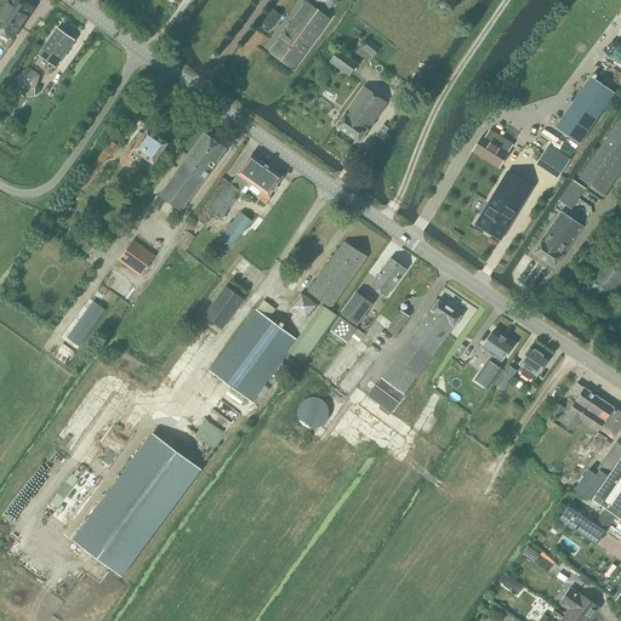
[(0,24),(15,36),(36,7),(27,0),(12,0),(0,17),(0,16),(0,24)]
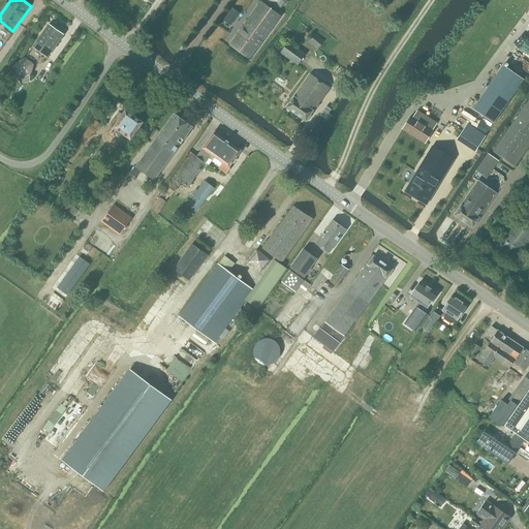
[(268,0),(268,3),(277,9),(288,5),(288,0),(268,0)]
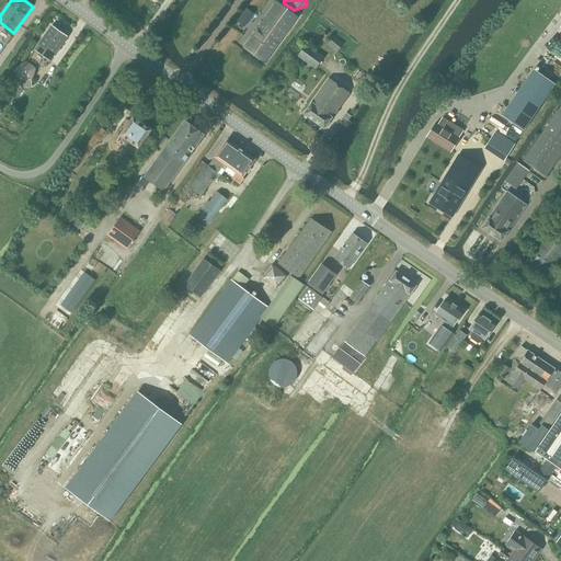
[(277,2),(244,47),(265,63),(298,18),(277,2)]
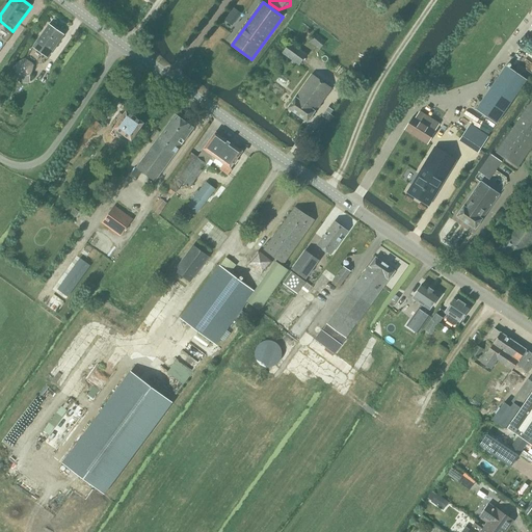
[(37,42),(33,48),(48,58),(64,35),(49,25),(37,42)]
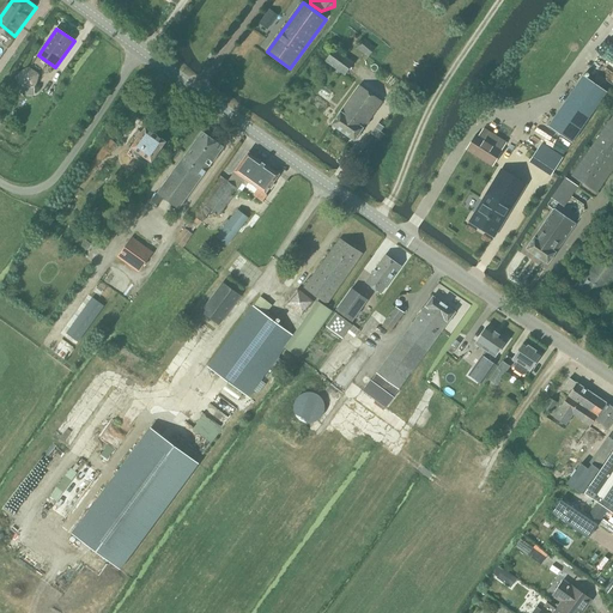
[(376,47),(353,30),(346,40),(369,56),(376,47)]
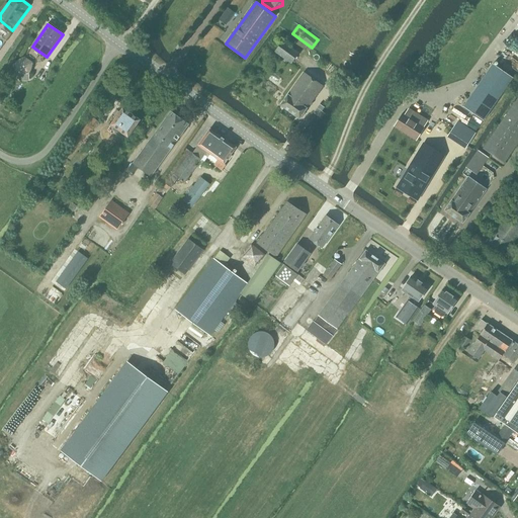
[(291,64),(299,54),(282,41),(275,52),(291,64)]
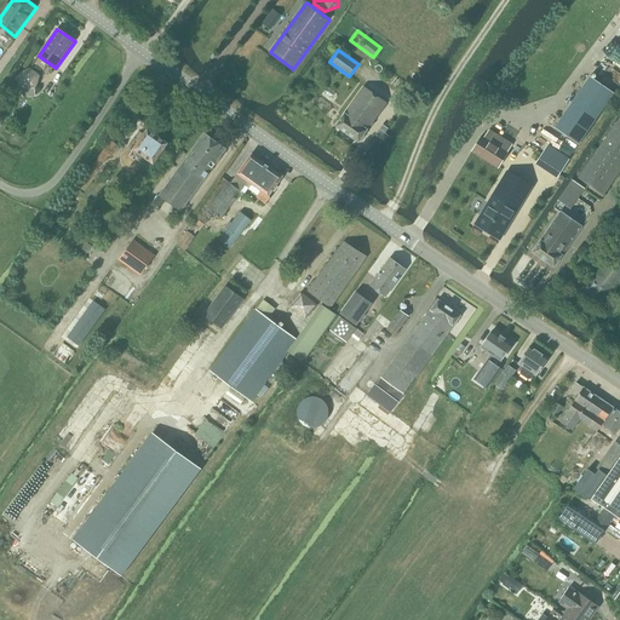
[(41,75),(29,67),(17,76),(22,90),(36,90),(41,75)]
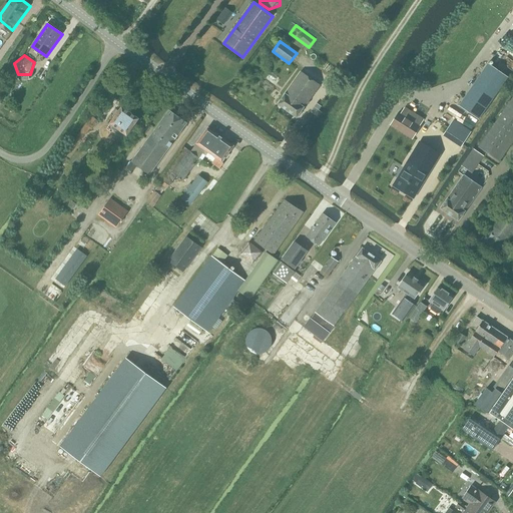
[(487,62),(458,104),(479,119),(509,77),(487,62)]
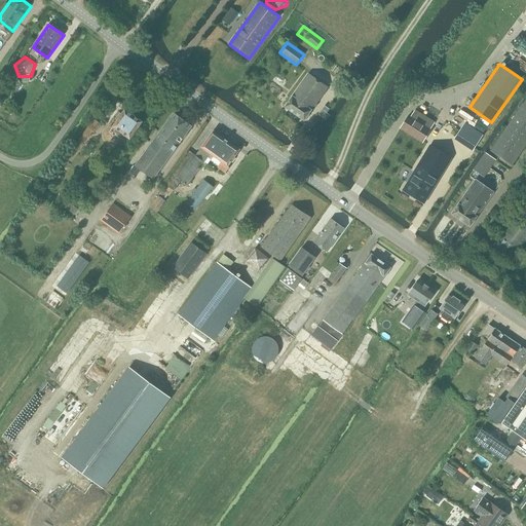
[(328,87),(309,74),(285,107),(304,121),(328,87)]
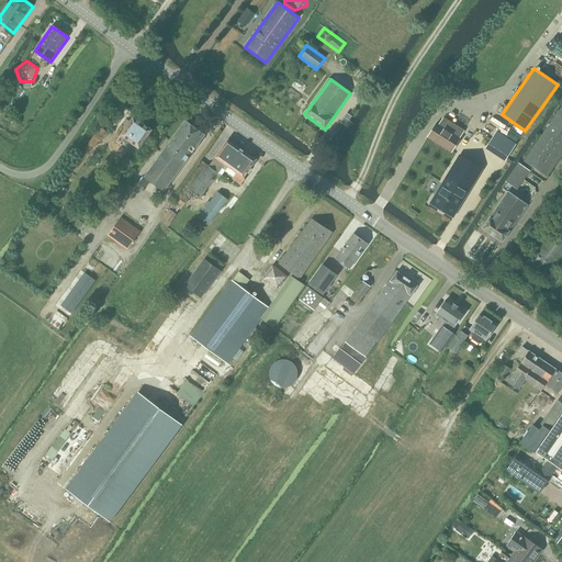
[(561,107),(525,161),(547,177),(561,155),(561,107)]
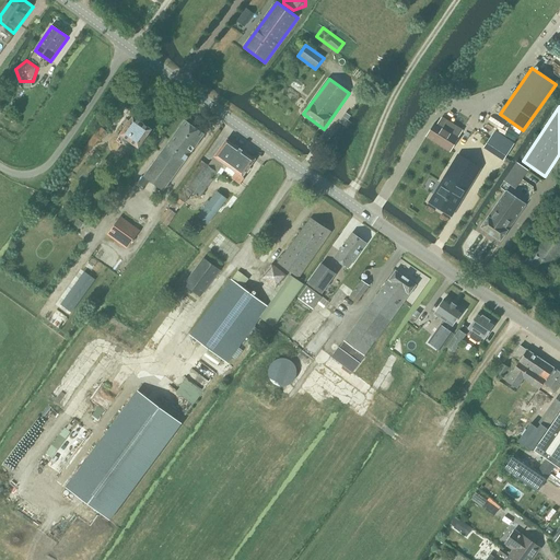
[(346,113),(339,123),(348,128),(351,123),(348,120),(351,117),(346,113)]
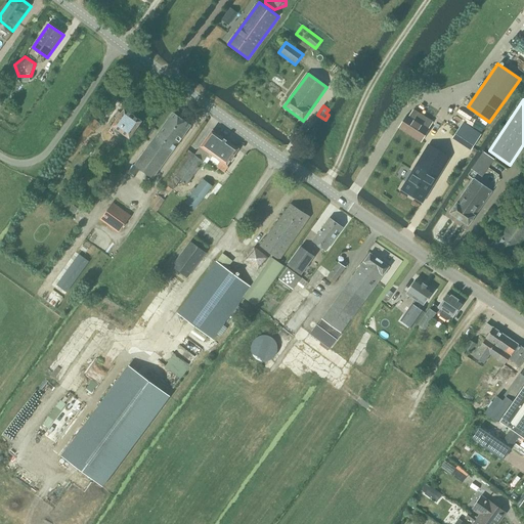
[(125,110),(113,126),(130,138),(141,122),(125,110)]
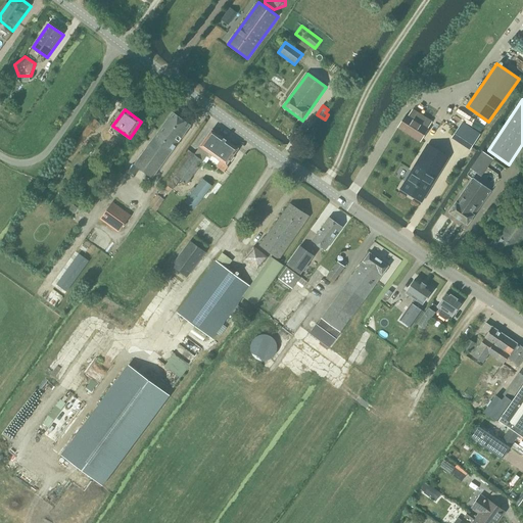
[(408,117),(403,115),(397,126),(421,140),(427,130),(432,122),(414,109),(408,117)]
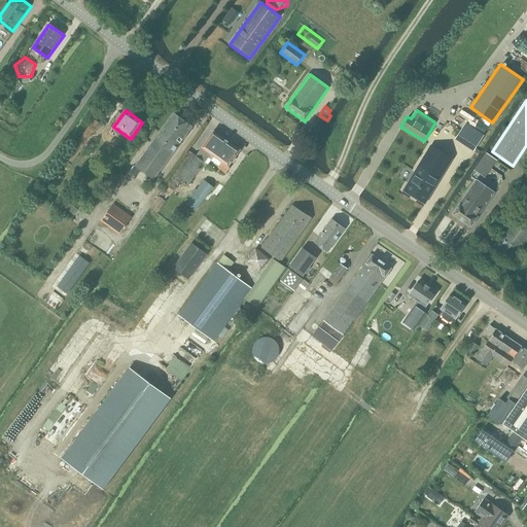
[(174,113),(136,167),(130,175),(135,179),(141,171),(153,180),(192,127),(174,113)]
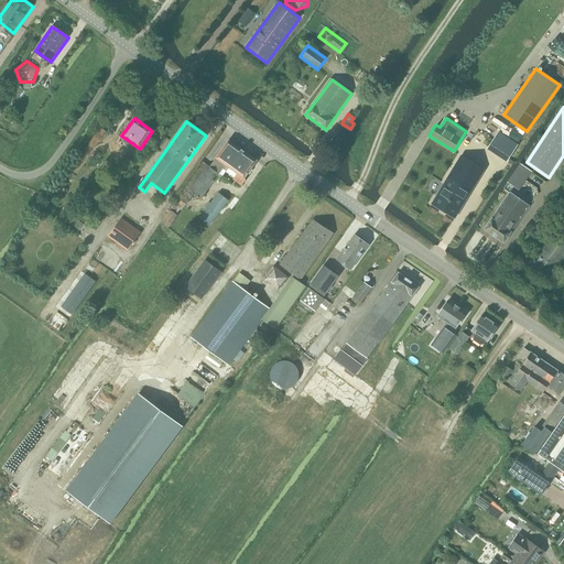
[(109,133),(101,128),(84,151),(89,154),(99,141),(101,143),(109,133)]
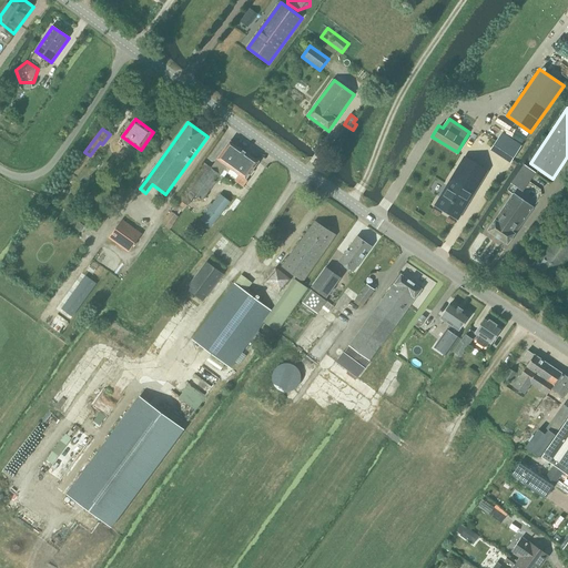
[(490,150),(510,163),(521,145),(501,132),(490,150)]
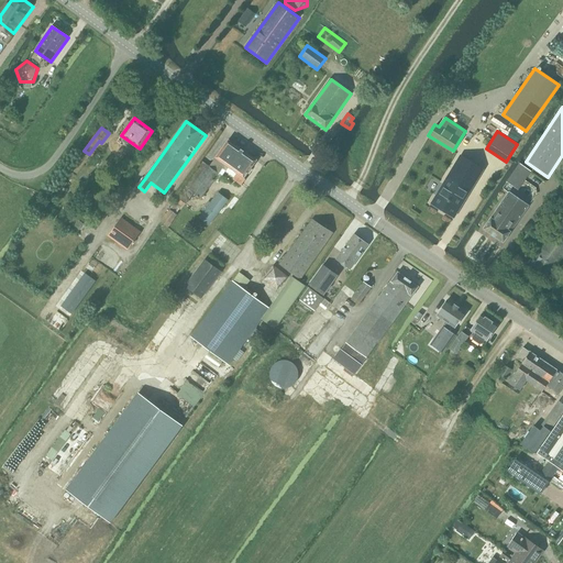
[(201,161),(176,197),(178,199),(170,210),(169,209),(159,223),(168,229),(178,216),(176,214),(181,207),(183,208),(186,203),(187,205),(195,194),(200,198),(213,180),(217,183),(222,176),(229,168),(236,174),(233,179),(241,185),(245,179),(243,178),(256,161),(229,140),(210,166),(201,161)]
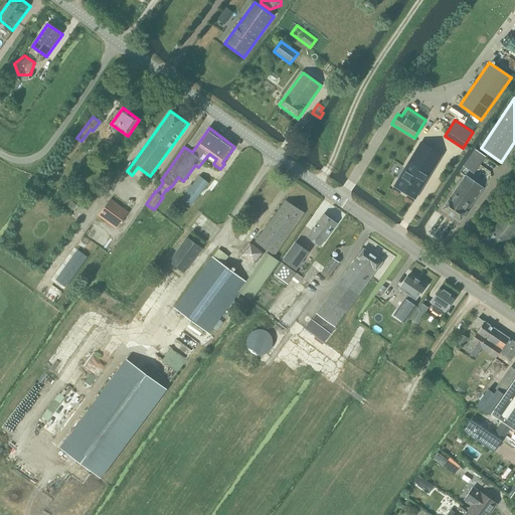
[(395,186),(415,199),(442,157),(420,144),(408,164),(395,186)]
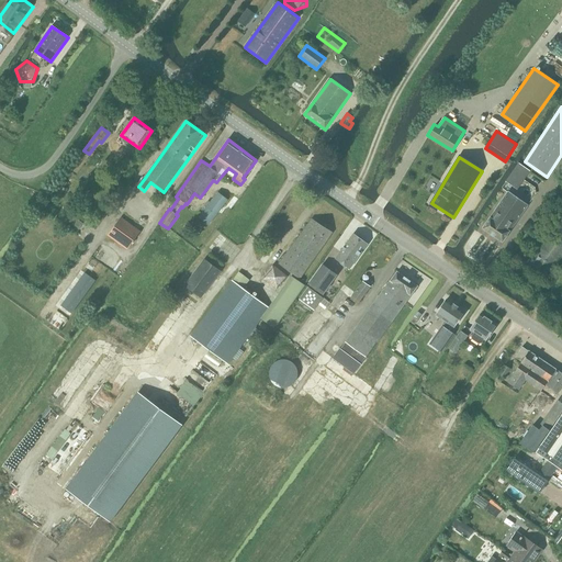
[(518,163),(506,181),(517,189),(529,170),(518,163)]
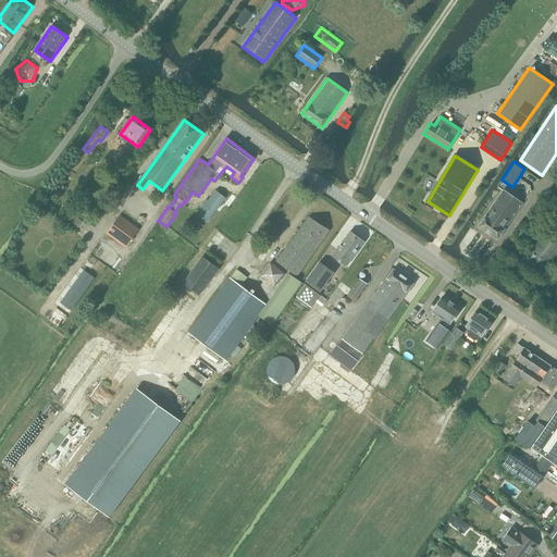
[(523,205),(504,190),(479,227),(497,240),(523,205)]
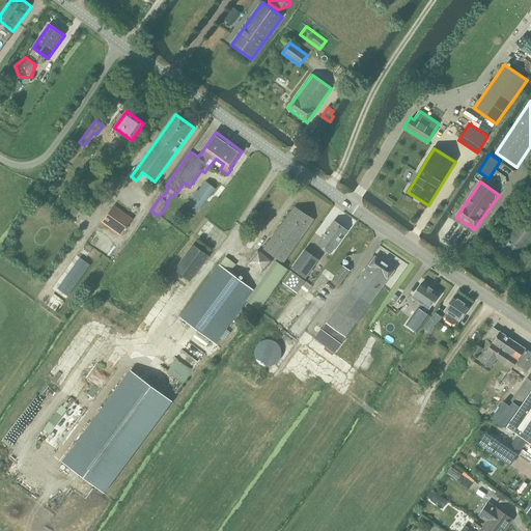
[(189,206),(197,213),(214,189),(205,183),(189,206)]
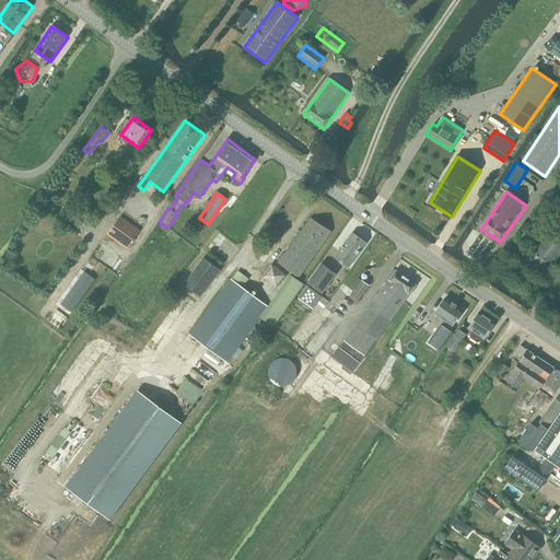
[(108,235),(127,248),(140,231),(120,218),(108,235)]
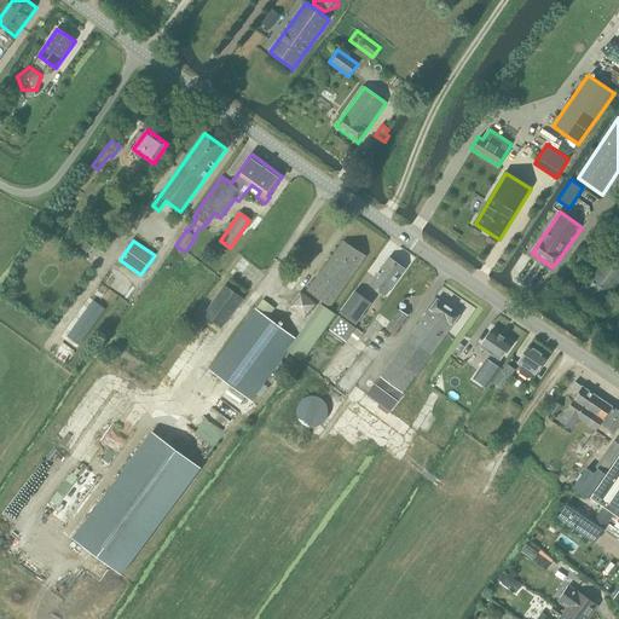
[(308,293),(331,308),(366,256),(343,242),(308,293)]
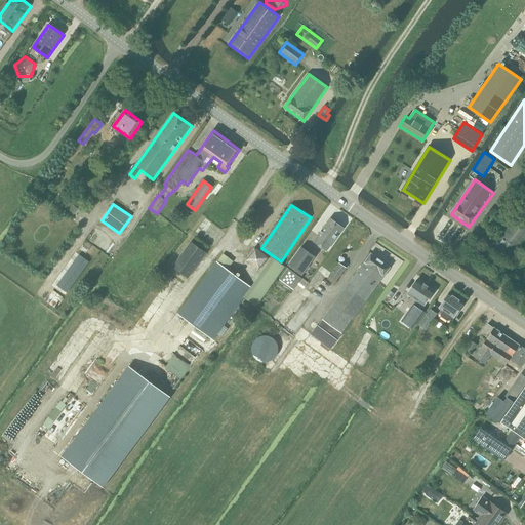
[(524,240),(524,219),(517,214),(494,246),(512,259),(524,240)]
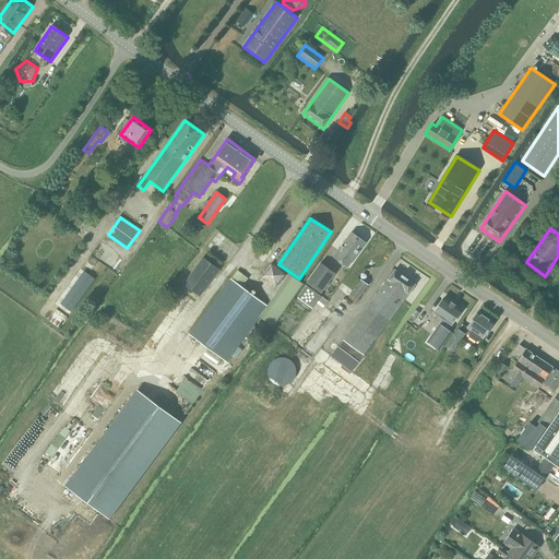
[(352,233),(334,258),(348,268),(366,244),(352,233)]
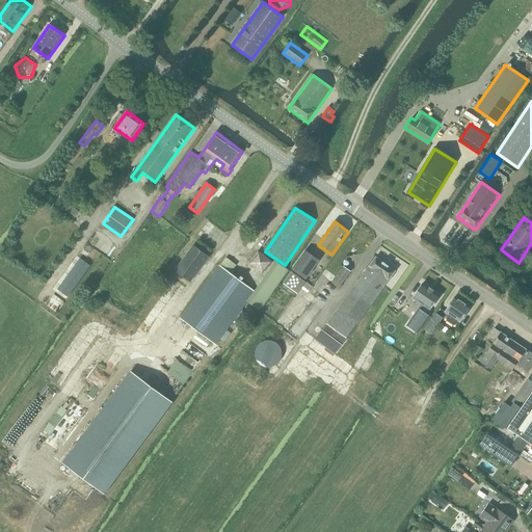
[(499,232),(506,237),(510,231),(503,227),(499,232)]
